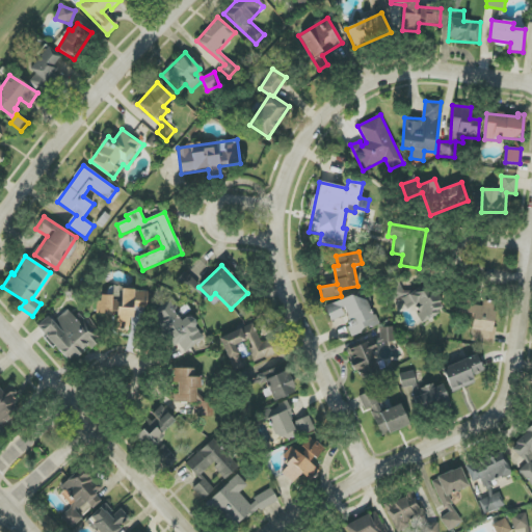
[(177,282),(191,294),(200,286),(185,272),(177,282)]
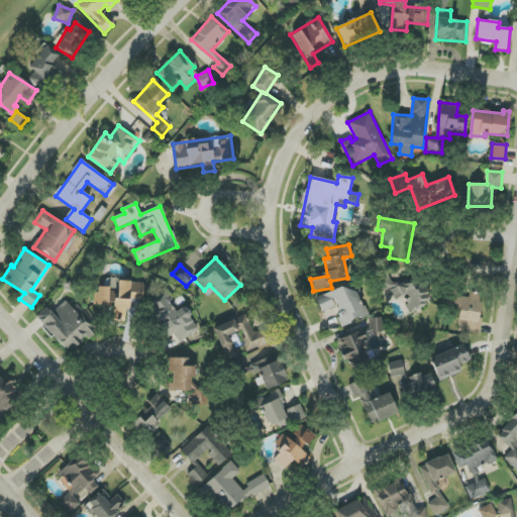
[(411,313),(432,301),(424,285),(418,288),(412,276),(394,286),(387,273),(375,279),(383,292),(389,289),(396,301),(402,298),(411,313)]
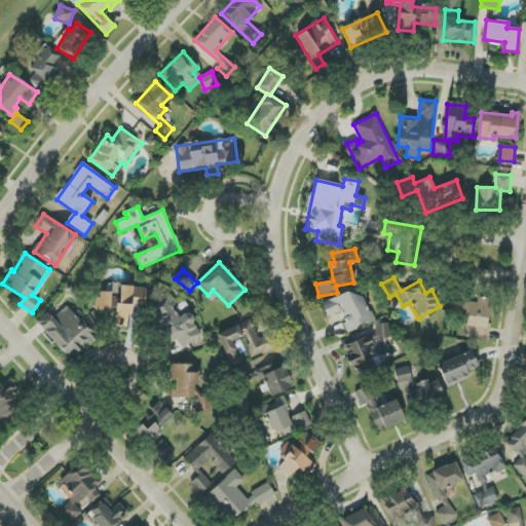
[(146,304),(146,287),(113,286),(113,292),(98,292),(97,310),(115,310),(115,323),(129,323),(129,304),(146,304)]
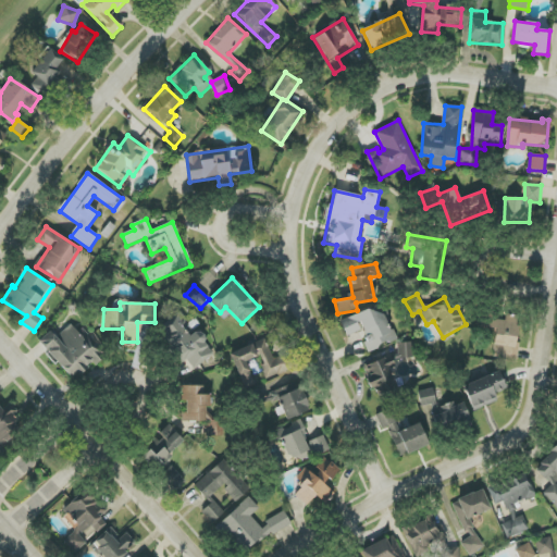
[(341,320),(346,336),(362,331),(368,349),(395,342),(385,307),(341,320)]
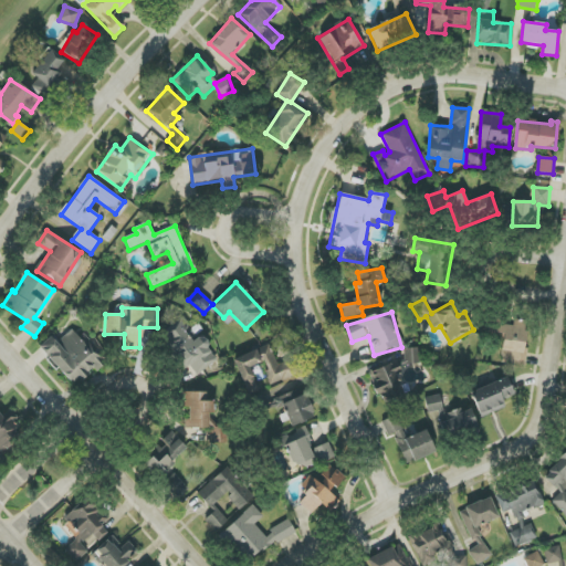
[(197,375),(218,360),(202,336),(192,342),(186,331),(191,327),(185,318),(161,333),(185,369),(190,365),(197,375)]
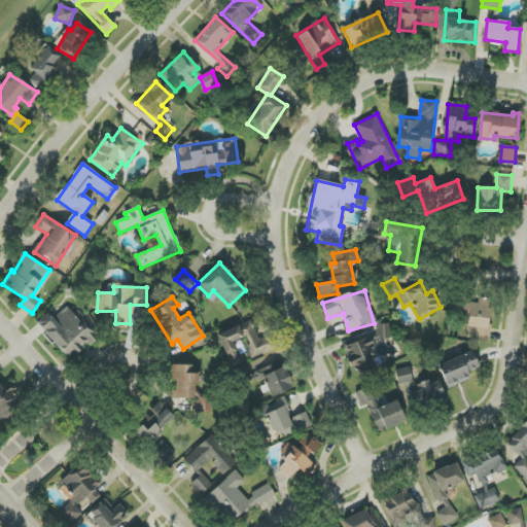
[(475,339),(489,340),(491,324),(487,324),(490,300),(478,297),(478,303),(463,302),(462,311),(468,311),(466,326),(476,327),(475,339)]
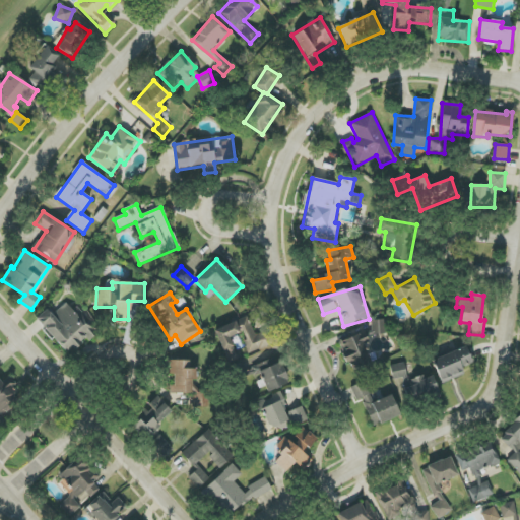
[(69,355),(96,331),(77,310),(74,312),(67,304),(53,316),(48,309),(37,319),(69,355)]
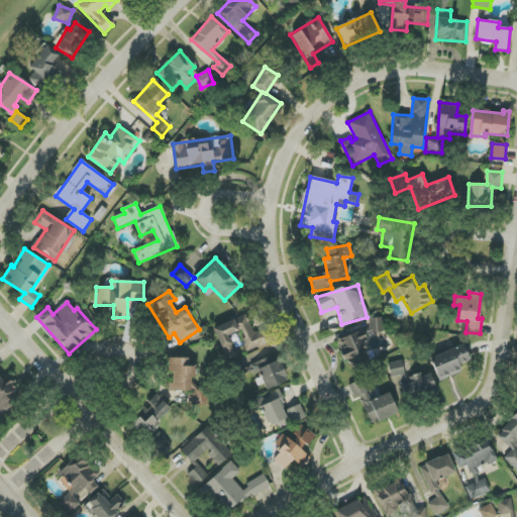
[(214,327),(226,360),(236,356),(228,335),(240,330),(247,351),(273,342),(267,327),(252,333),(246,315),(214,327)]
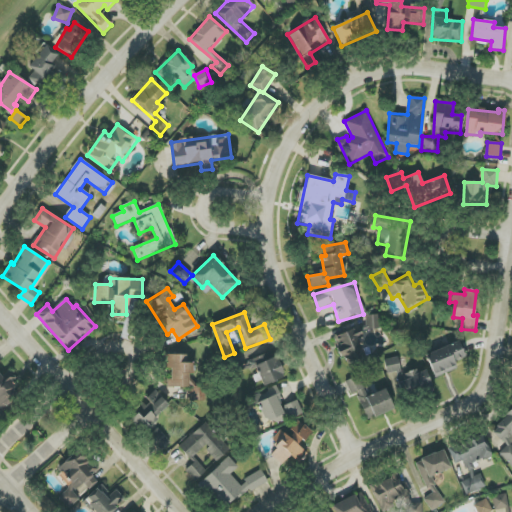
[(367,330),(380,329),(379,315),(366,315),(367,330)]
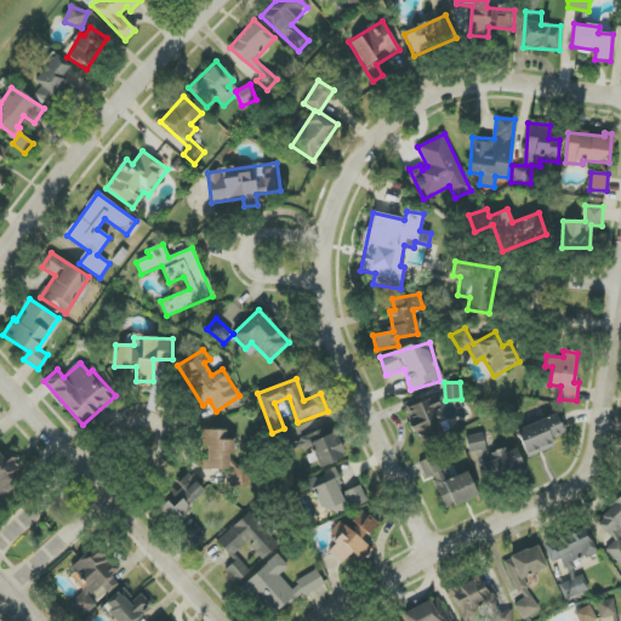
[(419,444),(446,434),(433,398),(405,409),(419,444)]
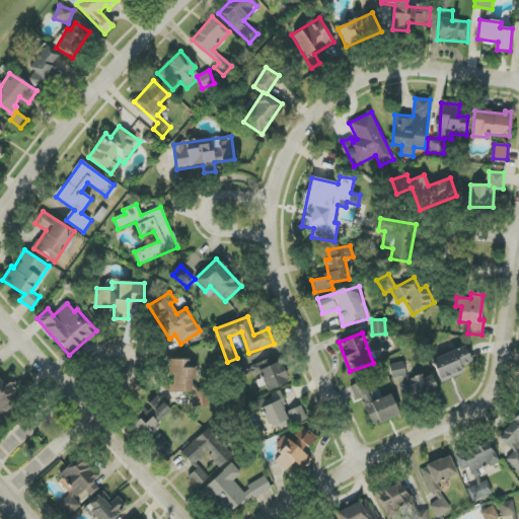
[(463,373),(461,367),(472,363),(465,346),(431,360),(441,383),(463,373)]
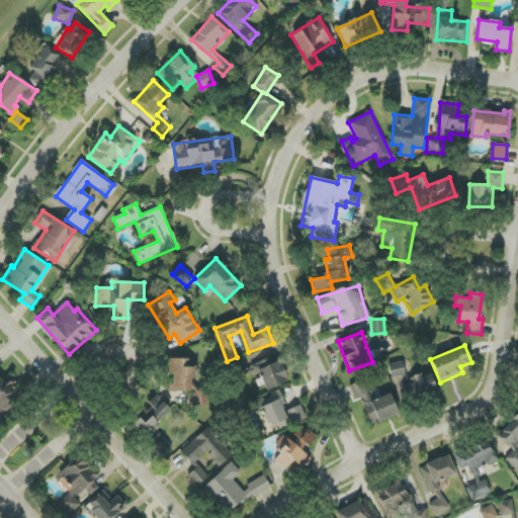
[(267,391),(288,381),(277,355),(249,366),(252,375),(260,372),(267,391)]
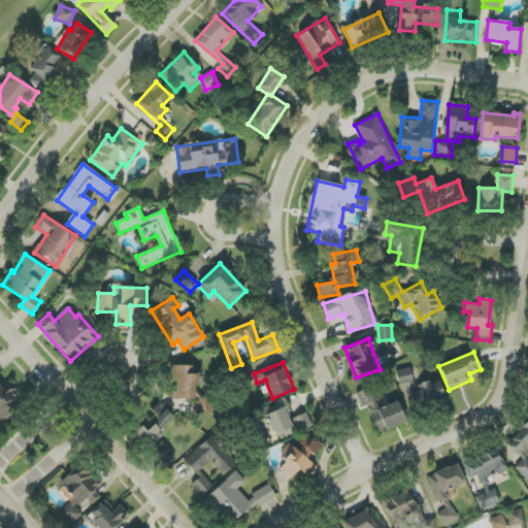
[(198,400),(198,413),(211,413),(212,394),(198,394),(198,374),(192,374),(193,366),(174,366),(173,399),(198,400)]
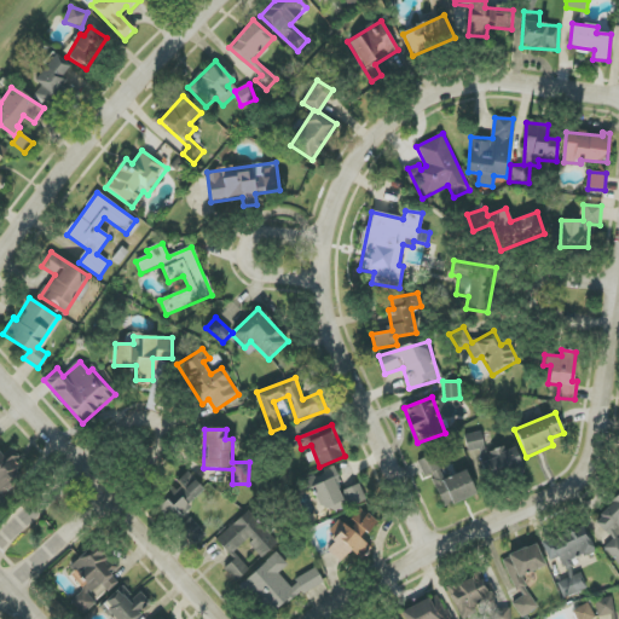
[(464,434),(468,451),(481,449),(486,476),(521,470),(518,446),(485,452),(481,432),(464,434)]
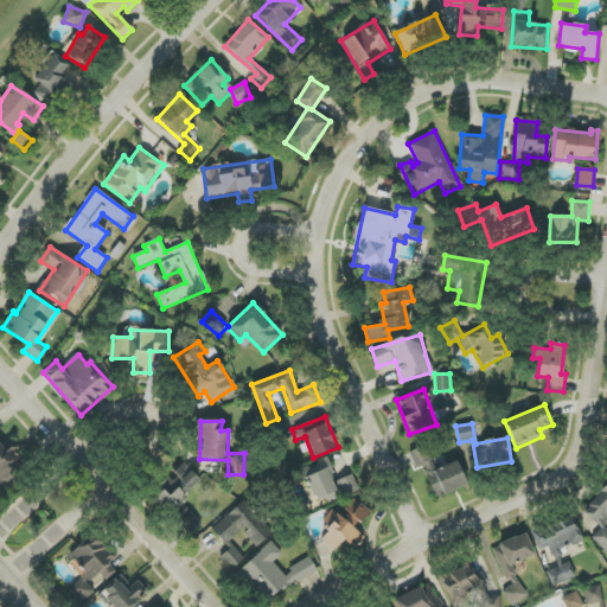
[(0,485),(27,461),(12,443),(5,449),(0,443),(0,485)]
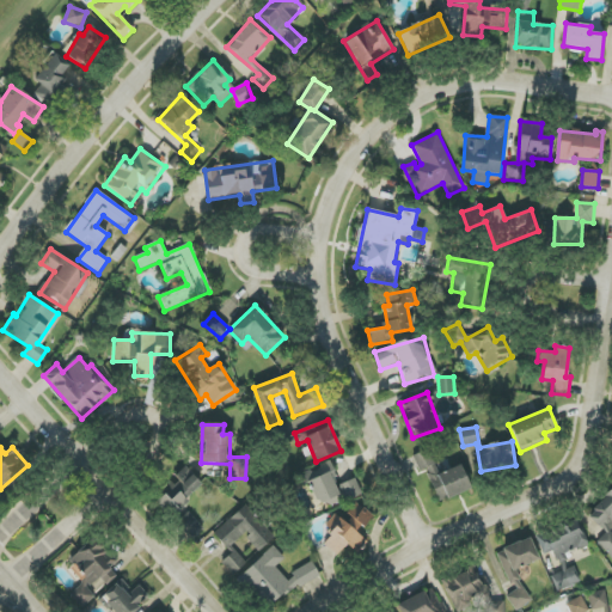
[(471,489),(461,465),(440,473),(429,448),(412,456),(420,473),(427,470),(440,502),(471,489)]
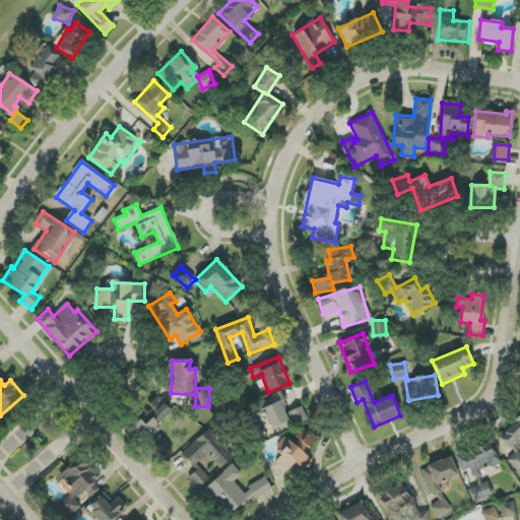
[(260,411),(263,410),(271,432),(291,424),(279,393),(256,402),(260,411)]
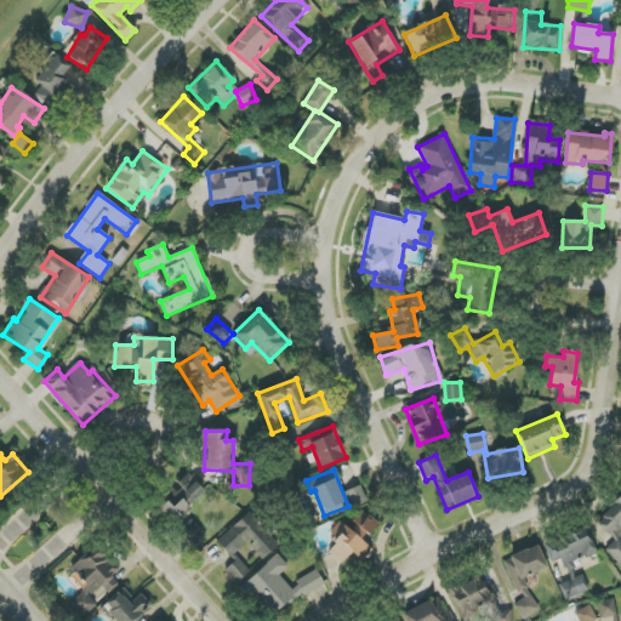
[(206,495),(189,473),(175,484),(176,486),(163,496),(167,502),(160,508),(171,523),(206,495)]
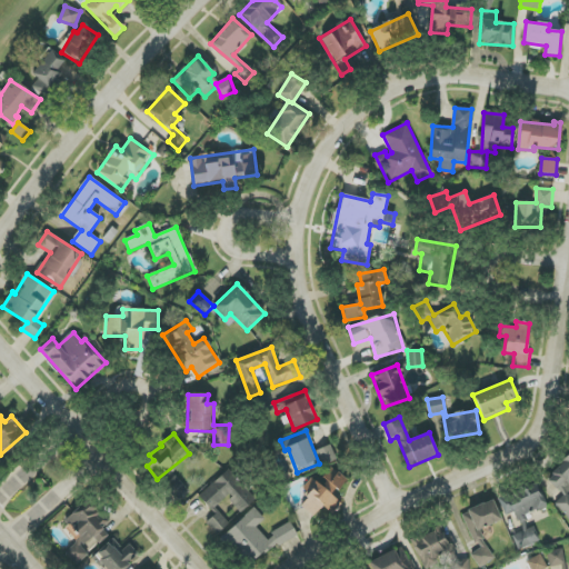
[(337,460),(331,445),(315,450),(320,467),(337,460)]
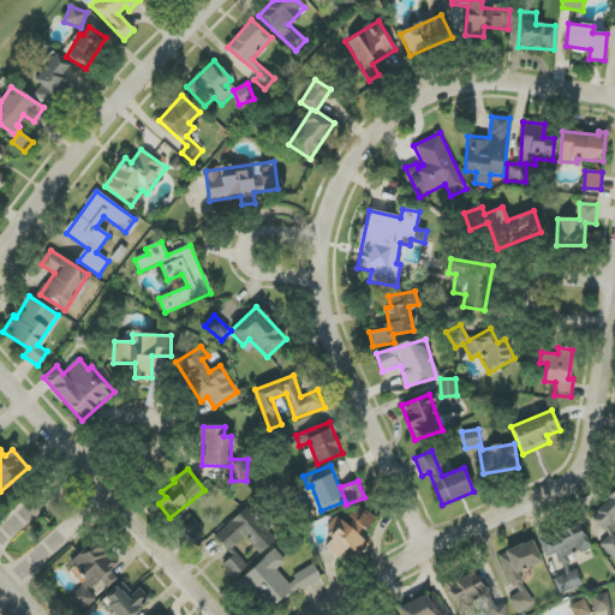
[(614,530),(614,529),(614,526),(614,496),(590,512),(607,538),(599,542),(614,566),(614,530)]
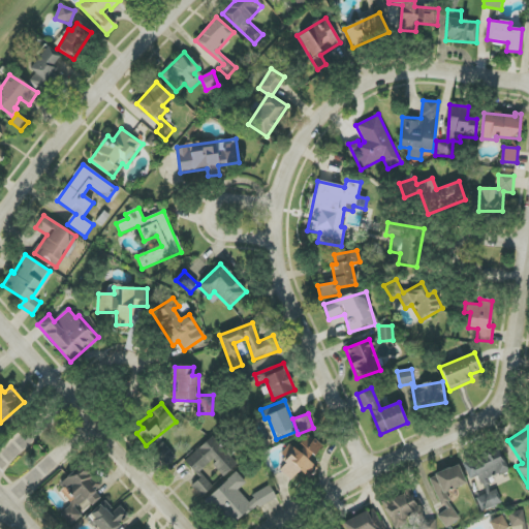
[(280,471),(291,480),(300,470),(308,477),(316,467),(309,461),(321,445),(308,434),(294,449),(289,444),(280,456),(287,462),(280,471)]
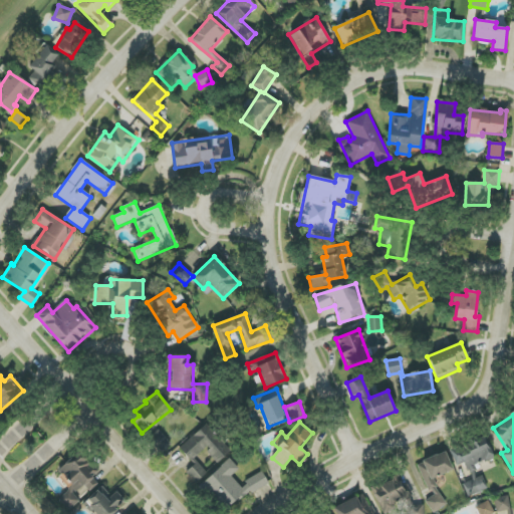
[(191,462),(205,449),(218,464),(232,451),(206,424),(180,449),(191,462)]
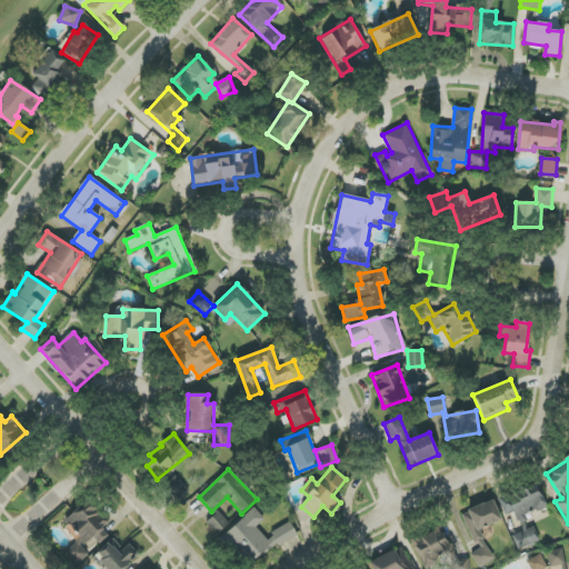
[(189,491),(176,477),(167,486),(180,500),(189,491)]
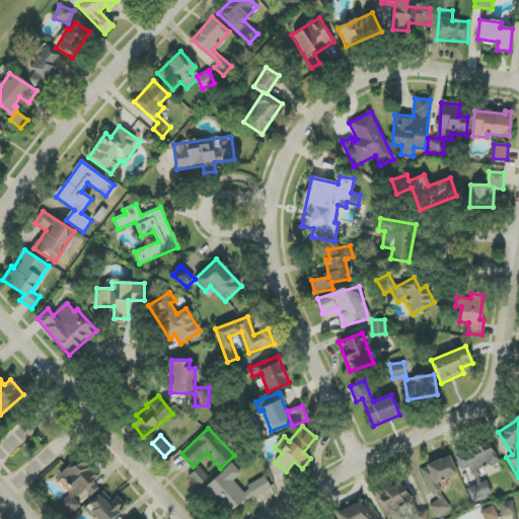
[(454,454),(460,470),(469,467),(475,485),(467,488),(472,502),(492,494),(486,478),(483,479),(478,470),(498,463),(489,441),(454,454)]
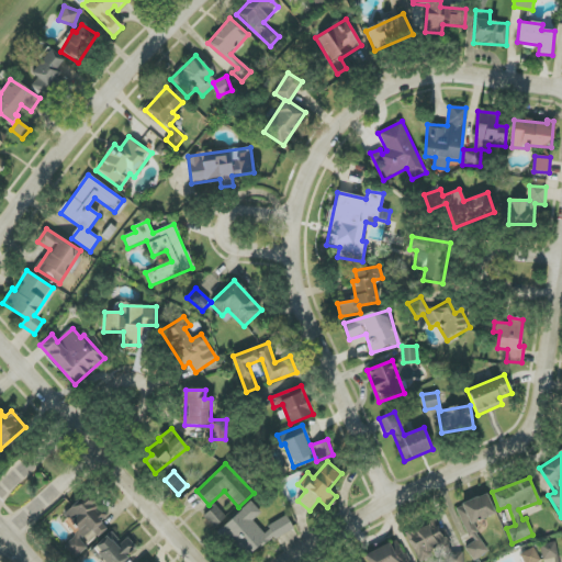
[(495,515),(487,494),(457,506),(471,543),(467,546),(472,560),(486,554),(474,523),(495,515)]
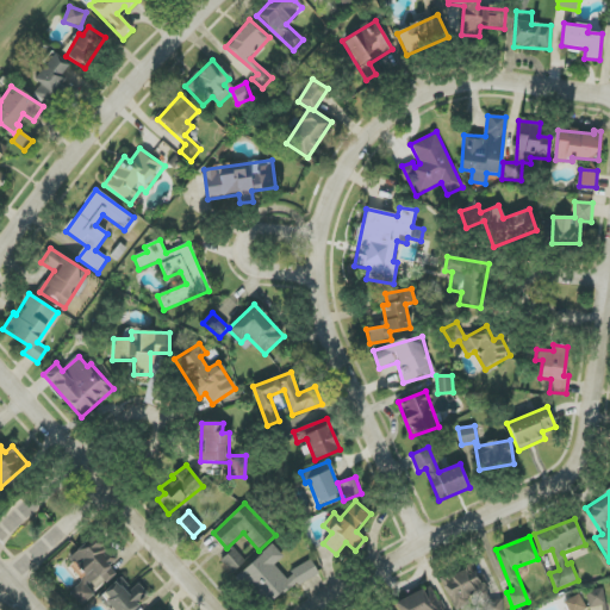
[(81,607),(95,595),(87,586),(99,576),(106,583),(117,574),(110,566),(114,561),(94,537),(67,560),(83,580),(70,592),(81,607)]
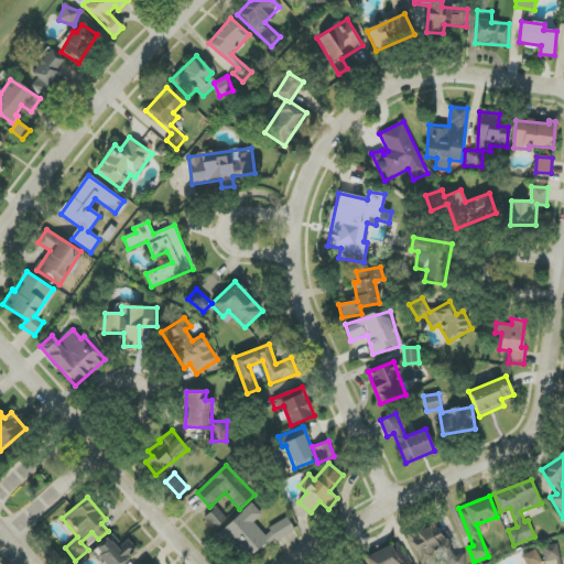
[(285,517),(264,534),(253,522),(262,514),(252,503),(223,530),(250,562),(292,524),(285,517)]
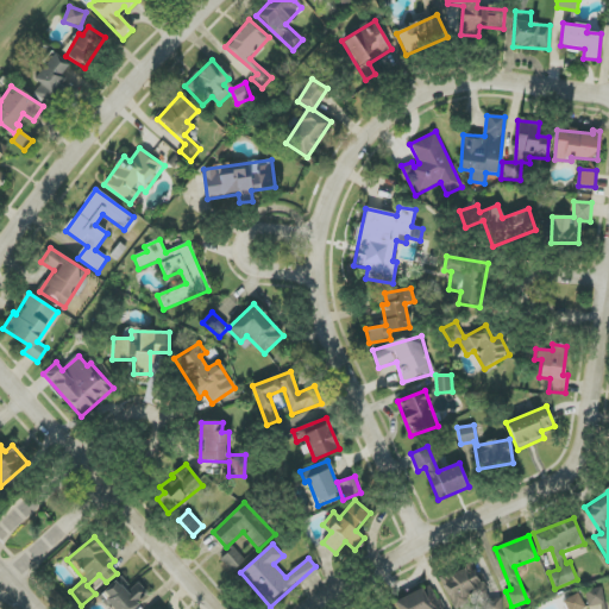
[(220,559),(234,572),(245,559),(232,547),(220,559)]
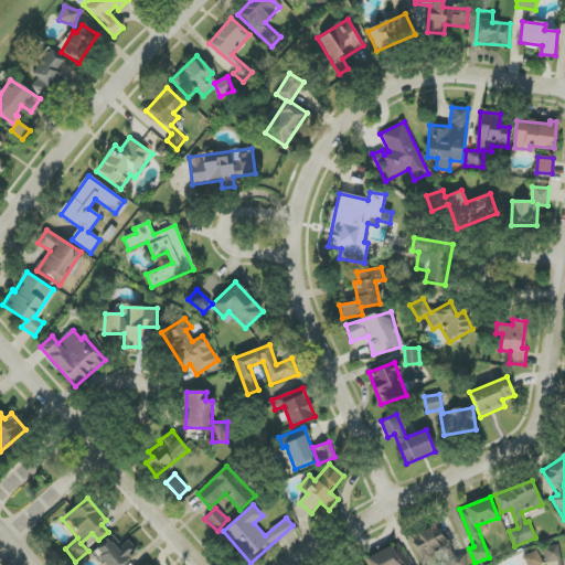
[(455,545),(447,532),(443,535),(436,522),(407,537),(420,563),(455,545)]
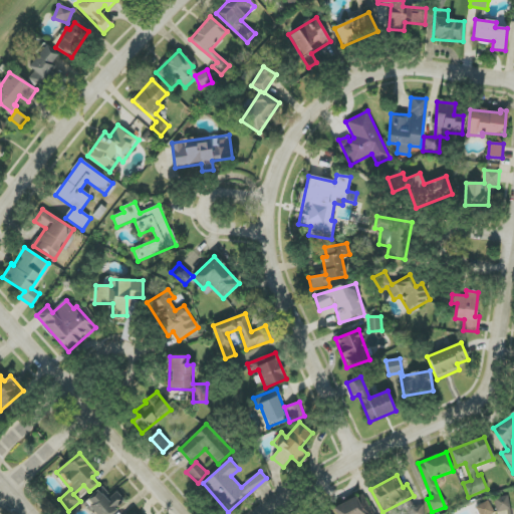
[(111,513),(112,513),(125,501),(116,491),(110,497),(101,487),(85,502),(95,513),(111,513)]
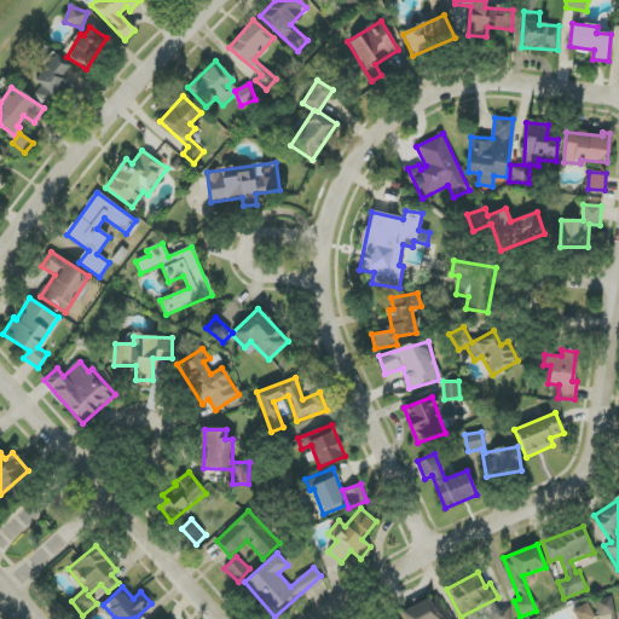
[(401,612),(404,618),(450,618),(438,594),(401,612)]
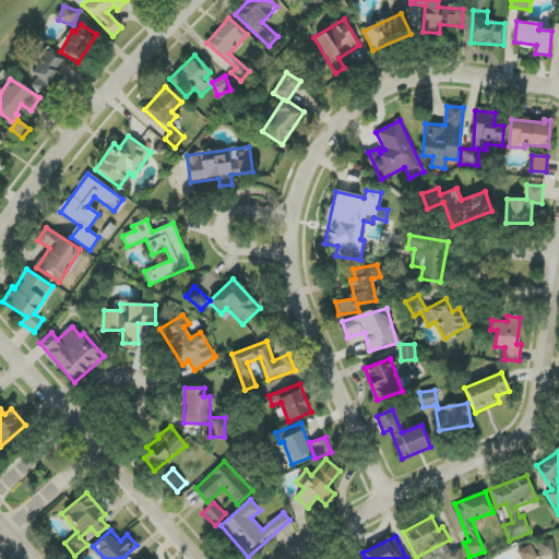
[(537,542),(539,556),(556,554),(552,539),(537,542)]
